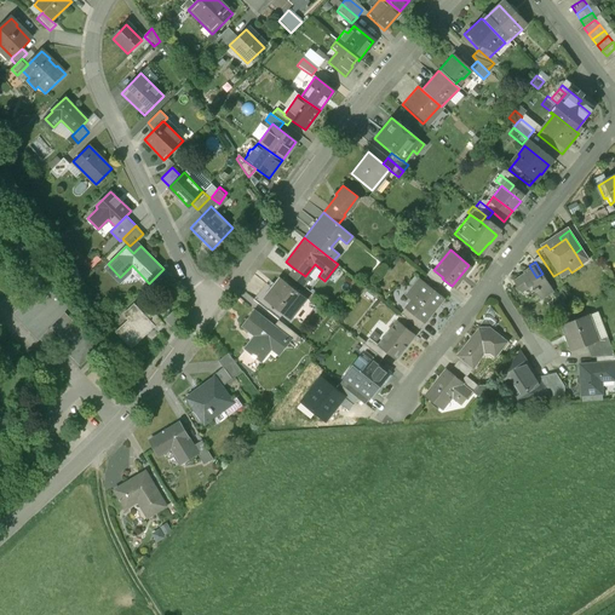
[(164,269),(154,279),(164,287),(176,285),(174,280),(176,279),(165,268),(164,269)]
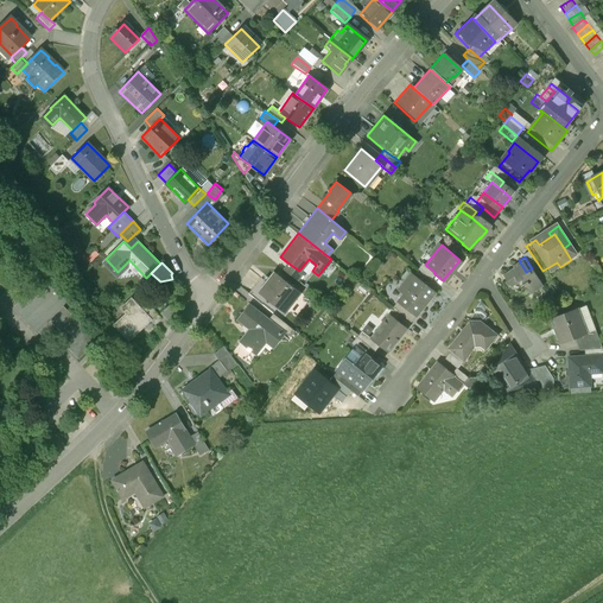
[(299,271),(287,262),(284,268),(297,279),(302,273),(299,271)]
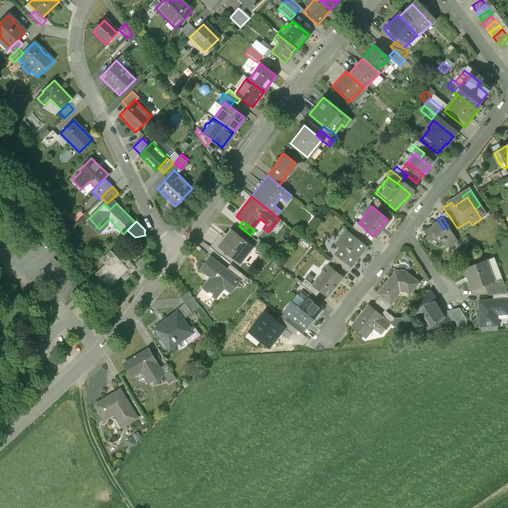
[(438,221),(428,228),(429,230),(420,235),(427,246),(436,240),(437,242),(437,243),(438,245),(441,243),(446,250),(454,245),(443,229),(438,221)]
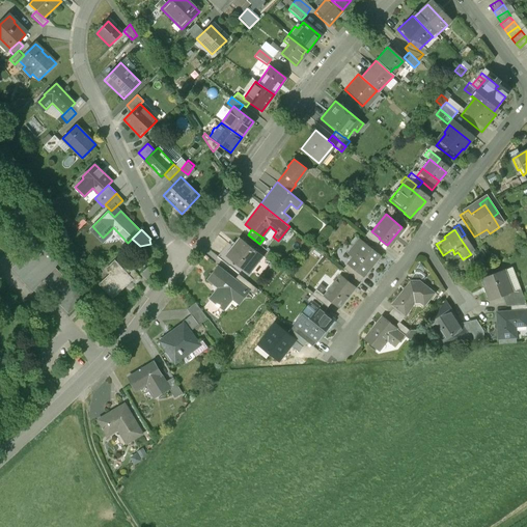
[(270,260),(239,236),(231,245),(227,242),(221,250),(231,259),(248,272),(250,269),(258,276),(270,260)]
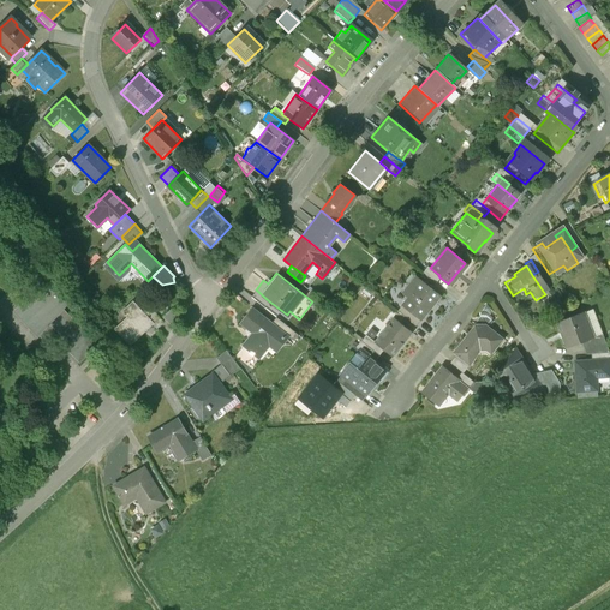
[(437,293),(413,274),(406,283),(412,288),(407,295),(406,294),(400,303),(419,318),(428,306),(426,305),(437,293)]
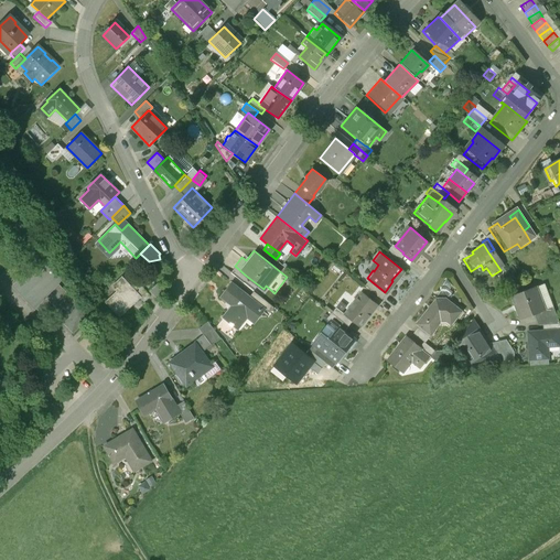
[(246,276),(235,266),(230,271),(243,280),(246,276)]
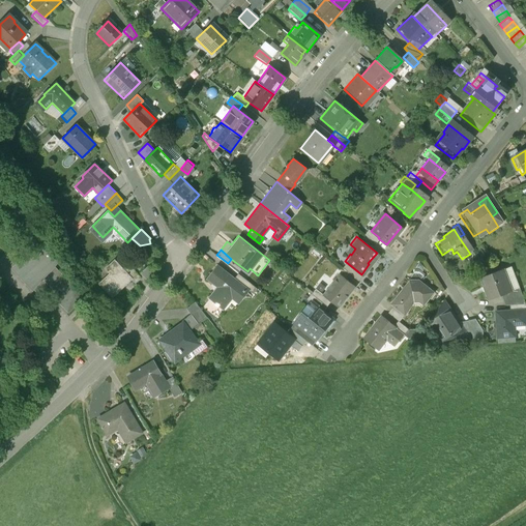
[(111,272),(99,282),(112,295),(132,278),(115,259),(106,267),(111,272)]
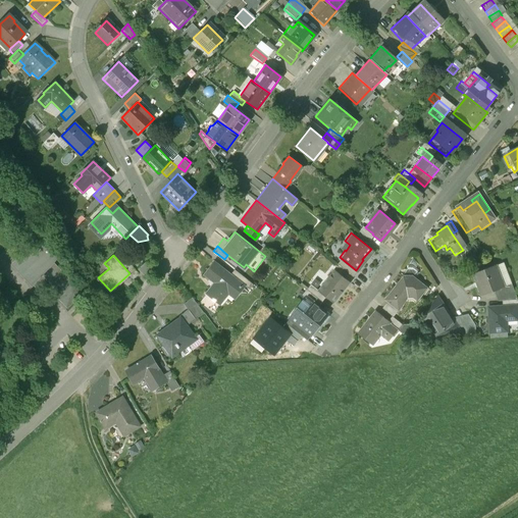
[(230,272),(214,259),(204,272),(214,280),(205,292),(211,296),(211,298),(213,300),(214,299),(219,302),(224,296),(221,294),(227,286),(232,290),(239,282),(240,280),(230,272)]
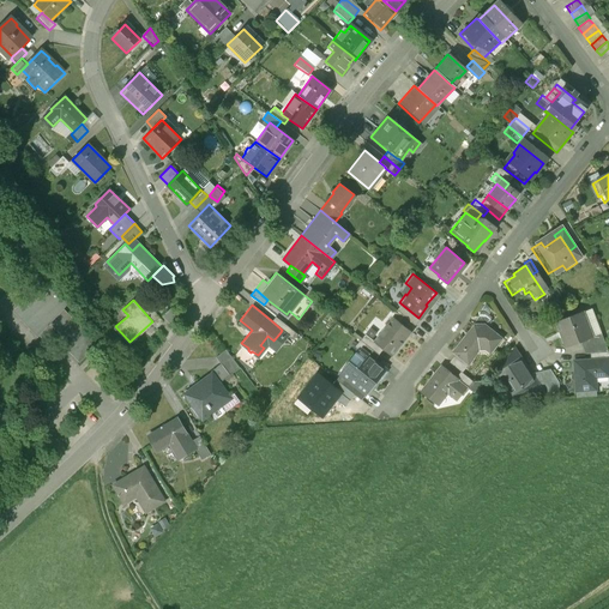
[(291,327),(276,314),(271,320),(282,330),(281,332),(285,336),(291,327)]
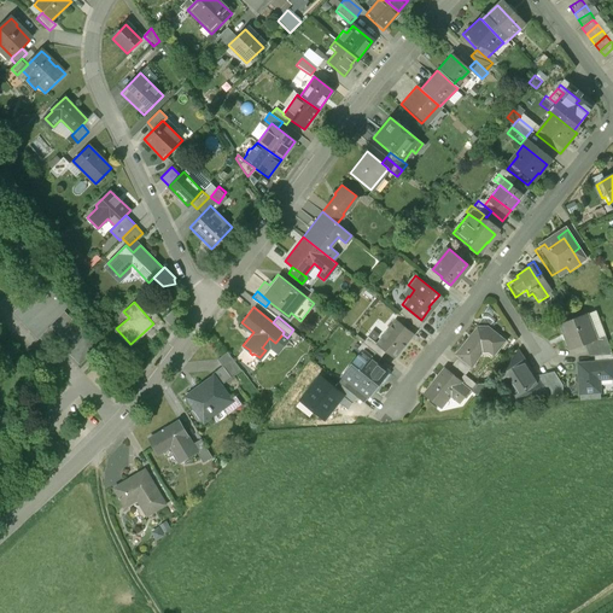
[(375,340),(384,349),(393,355),(412,332),(393,317),(375,340)]
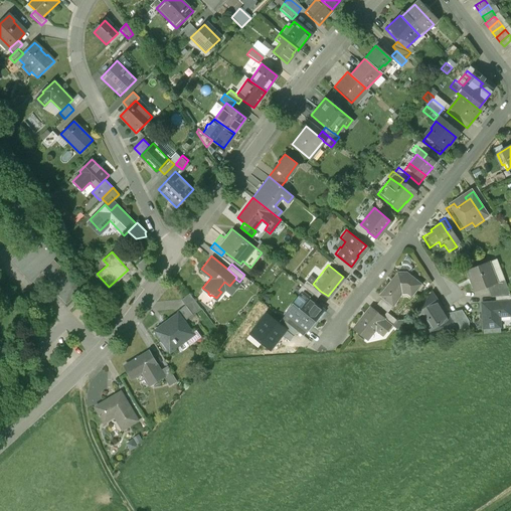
[(485,266),(463,274),(471,295),(493,287),(485,266)]
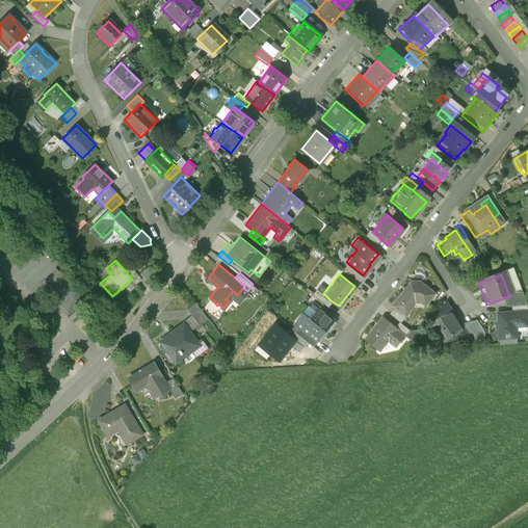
[(408,280),(391,302),(393,305),(403,313),(414,300),(423,308),(431,297),(408,280)]
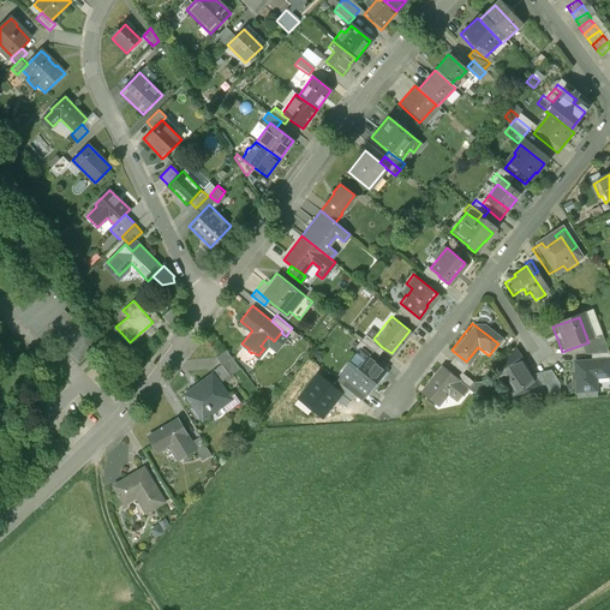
[(374,339),(365,332),(360,338),(365,342),(378,352),(382,347),(374,339)]
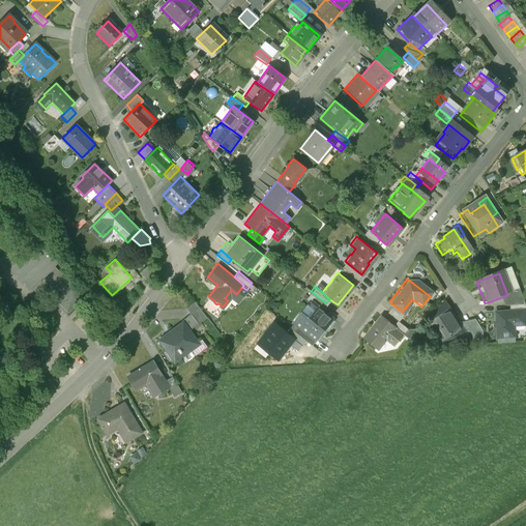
[(326,303),(315,295),(311,300),(316,304),(322,310),(326,304),(326,303)]
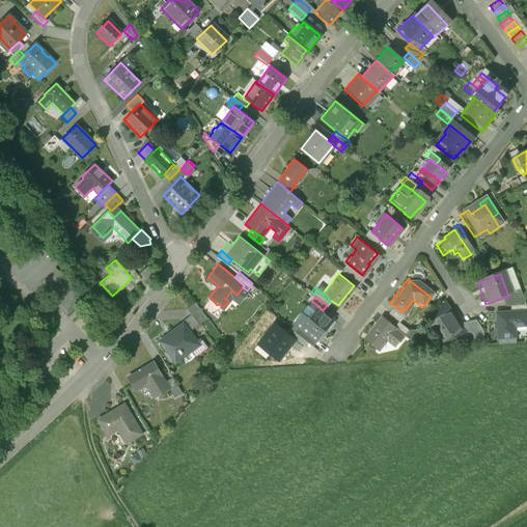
[(403,312),(392,304),(387,310),(397,319),(397,320),(403,312)]
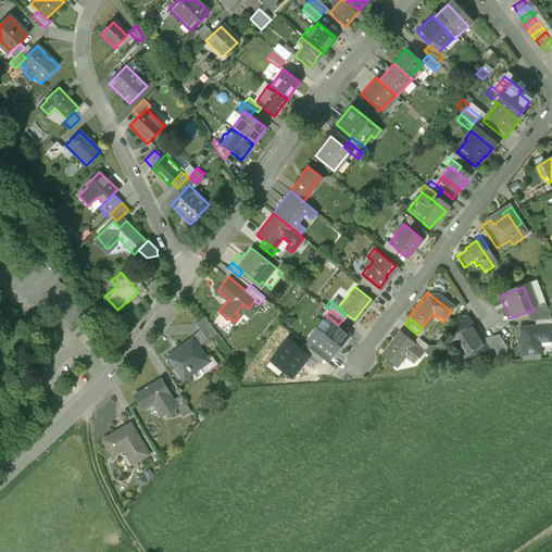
[(331,320),(314,341),(329,354),(348,333),(338,325),(331,320)]
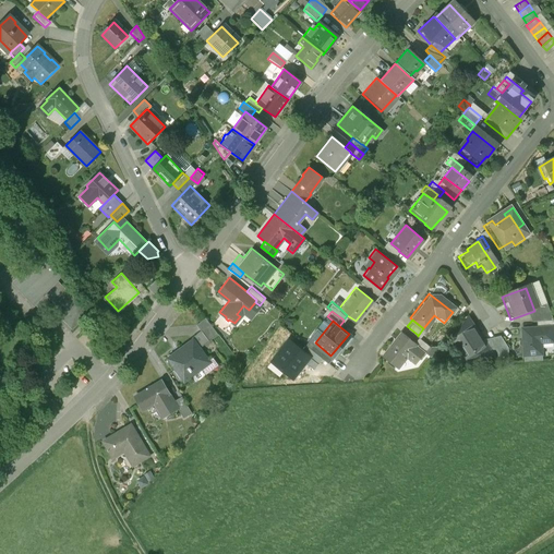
[(465,323),(447,344),(454,353),(457,351),(464,362),(486,357),(465,323)]
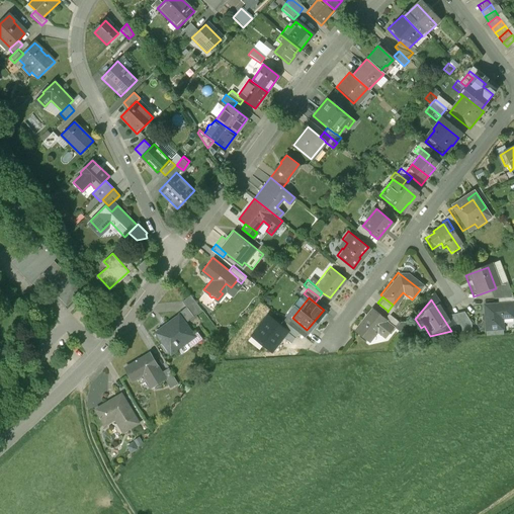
[(186,305),(177,312),(178,313),(185,321),(193,315),(186,305)]
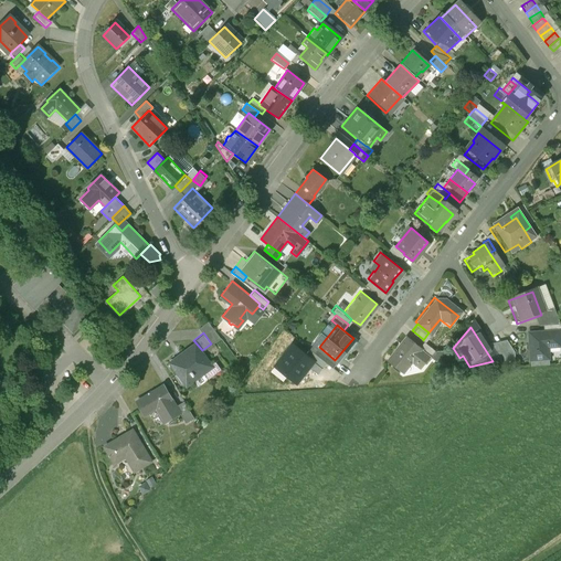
[(419,345),(405,334),(387,357),(400,368),(411,353),(415,357),(413,359),(420,364),(429,355),(429,353),(417,346),(419,345)]
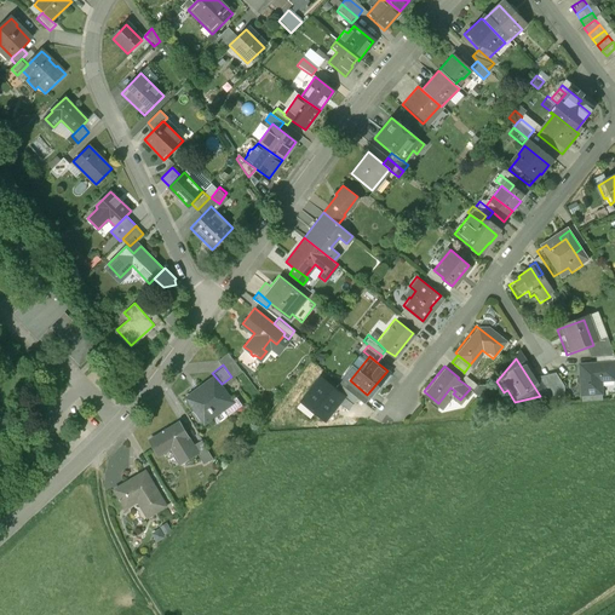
[(593,368),(575,369),(578,400),(597,398),(596,384),(609,383),(609,368),(609,367),(593,368)]
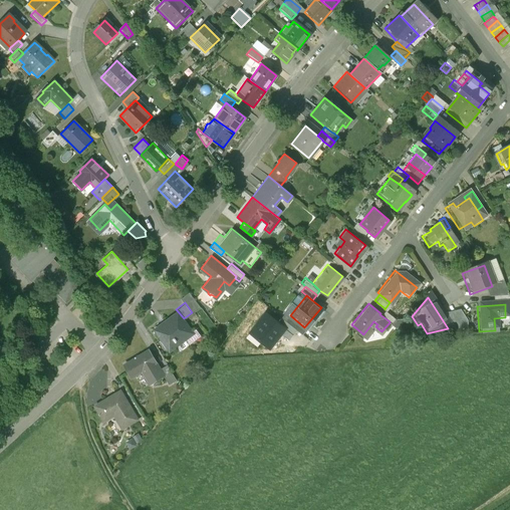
[(400,321),(385,309),(385,308),(380,313),(379,314),(390,321),(390,322),(396,326),(400,321)]
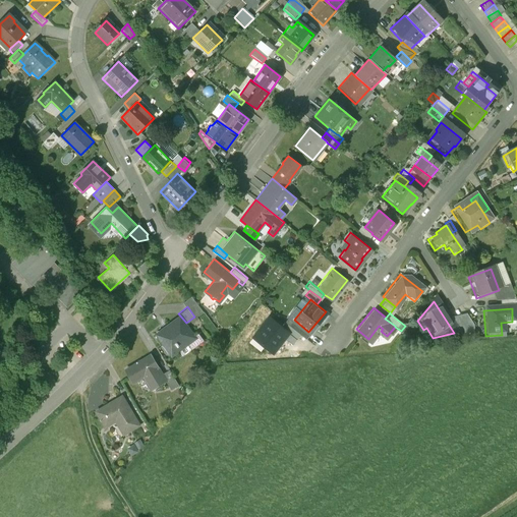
[(179,314),(157,333),(172,353),(195,335),(186,323),(179,314)]
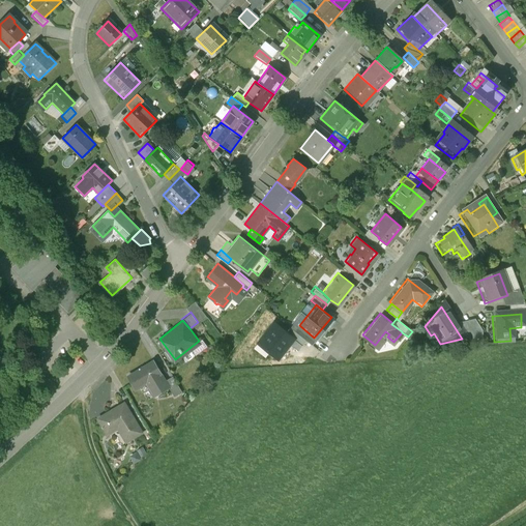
[(288,332),(273,320),(257,341),(278,356),(289,343),(293,337),(288,332)]
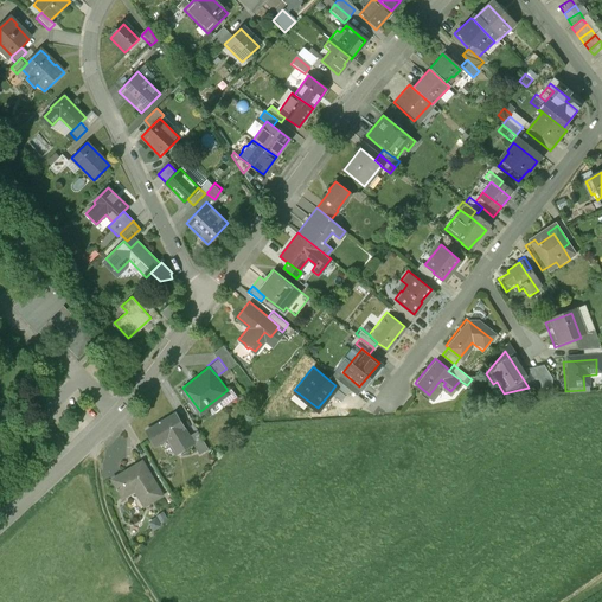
[(348,386),(334,375),(330,380),(335,385),(331,392),(339,398),(348,386)]
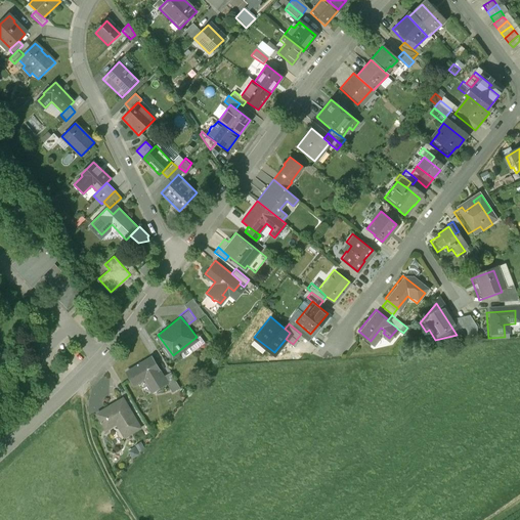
[(152,355),(128,370),(135,381),(145,375),(154,389),(168,381),(152,355)]
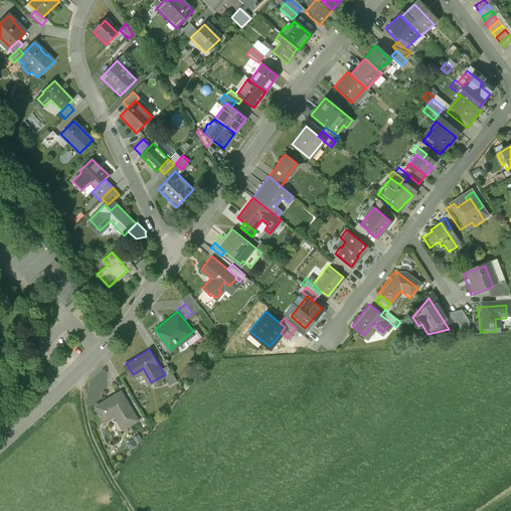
[(121,389),(97,404),(105,419),(117,411),(125,426),(138,417),(121,389)]
